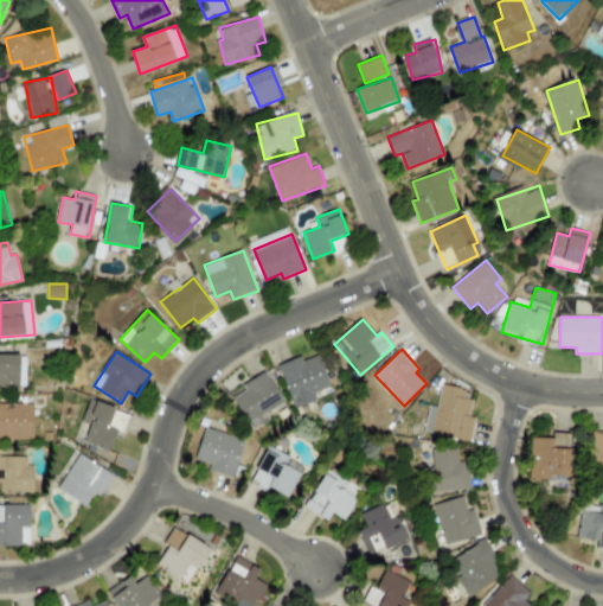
[(319,401),(316,391),(331,388),(321,355),(303,359),(303,357),(281,363),(294,408),(319,401)]
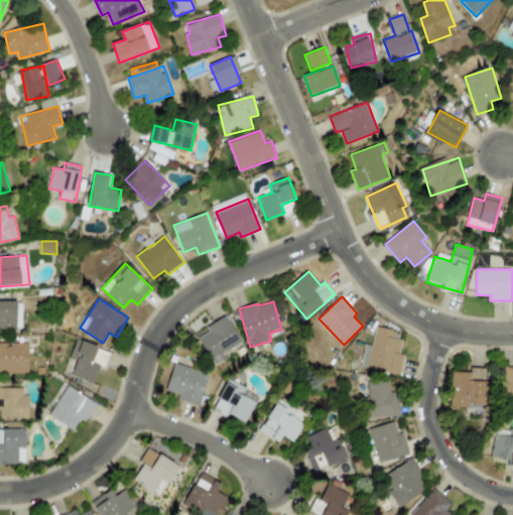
[(207,327),(210,331),(200,337),(215,365),(231,357),(228,351),(243,343),(228,315),(207,327)]
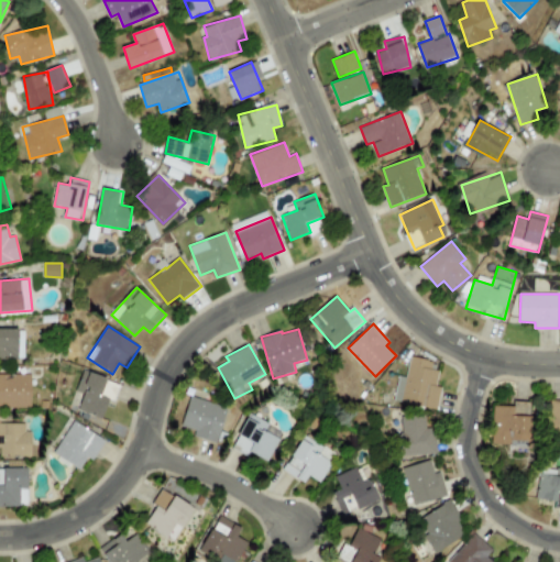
[(439,409),(442,386),(437,385),(440,361),(410,356),(407,377),(399,376),(395,401),(439,409)]
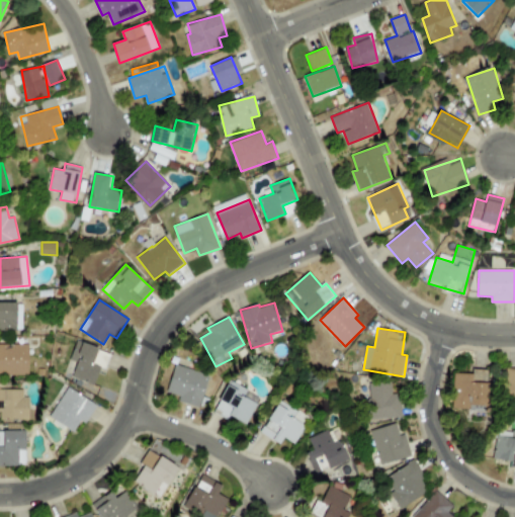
[(95,384),(101,367),(106,368),(111,352),(78,341),(71,359),(78,362),(73,377),(95,384)]
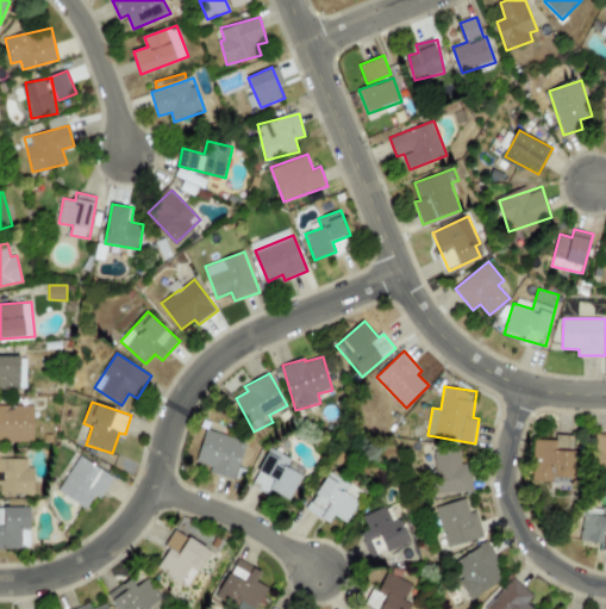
[(35,405),(0,405),(0,441),(36,441),(35,405)]
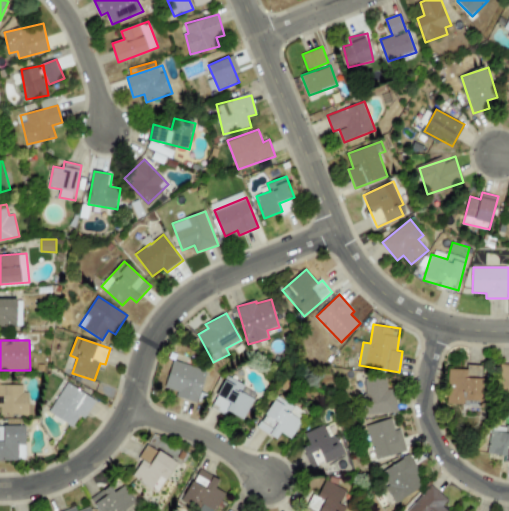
[(198,403),(208,370),(174,360),(166,387),(179,391),(177,396),(198,403)]
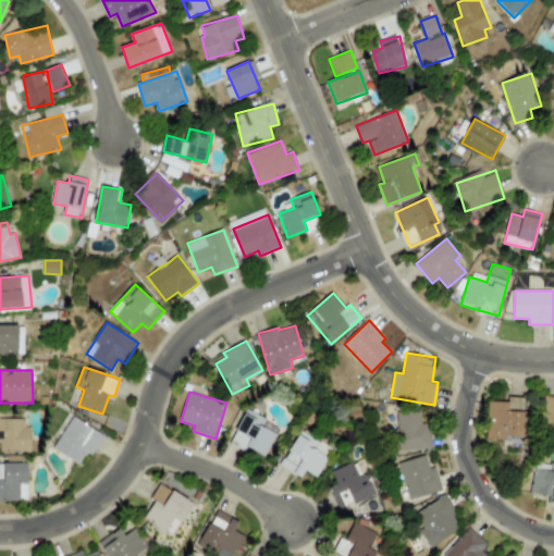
[(526,441),(527,397),(509,397),(509,403),(489,403),(488,441),(526,441)]
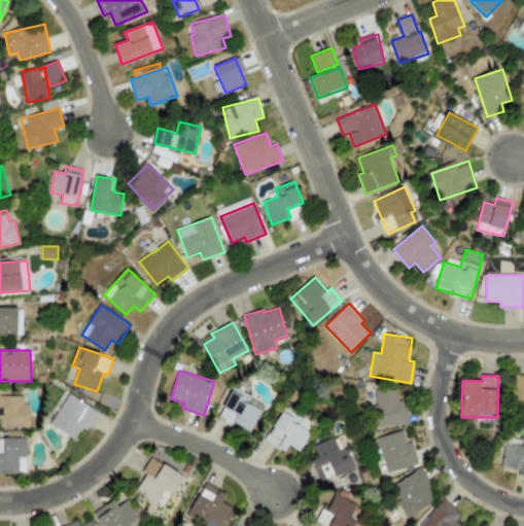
[(263,411),(247,402),(251,395),(235,387),(217,419),(233,427),(235,423),(251,431),(263,411)]
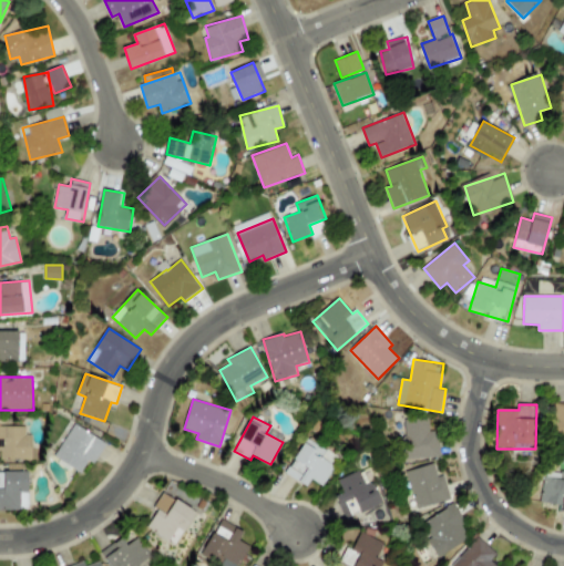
[(406,421),(406,436),(401,436),(402,460),(440,458),(440,430),(430,431),(430,420),(406,421)]
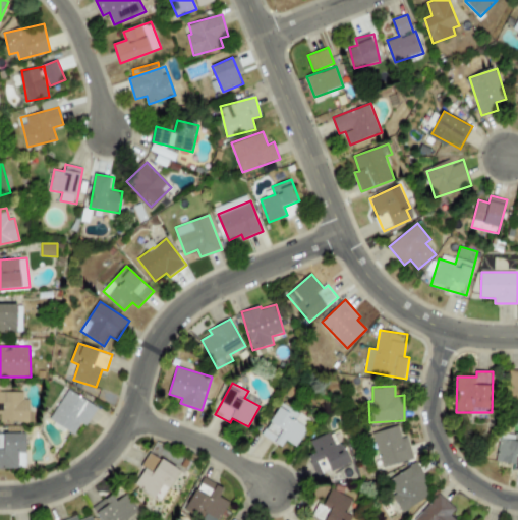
[(99,408),(69,389),(50,418),(75,435),(82,422),(87,425),(99,408)]
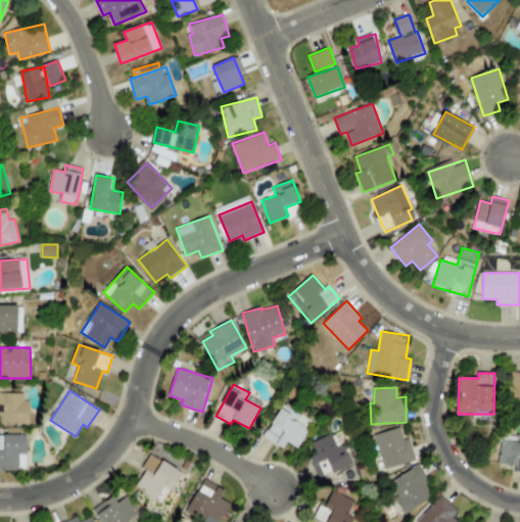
[(30,424),(31,400),(25,399),(25,393),(0,392),(0,415),(2,415),(2,424),(30,424)]
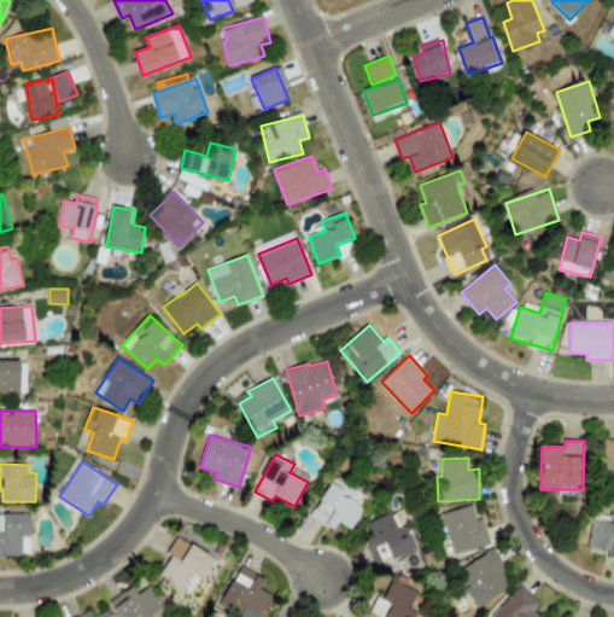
[(364,508),(341,494),(344,489),(332,482),(310,516),(334,530),(339,522),(351,530),(364,508)]
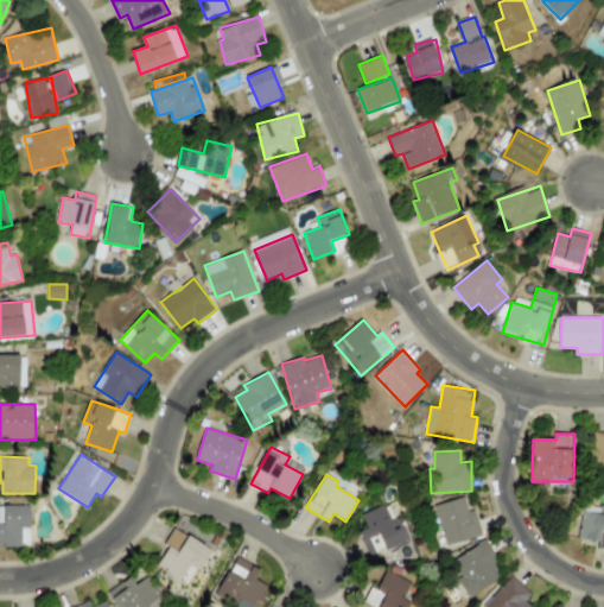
[(444,547),(484,535),(476,509),(470,511),(465,497),(433,506),(444,547)]
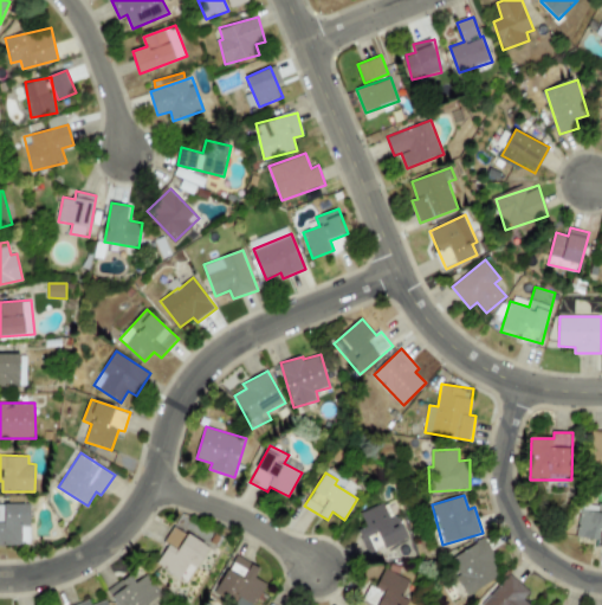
[(601,504),(583,501),(577,536),(601,540),(600,545),(601,545),(601,504)]
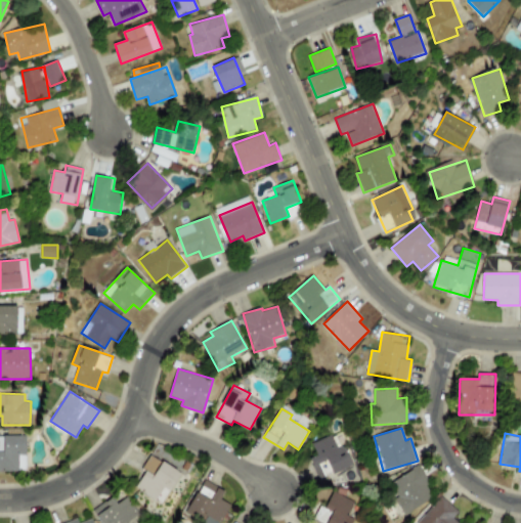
[(0,471),(19,472),(19,449),(23,449),(23,436),(0,435),(0,471)]
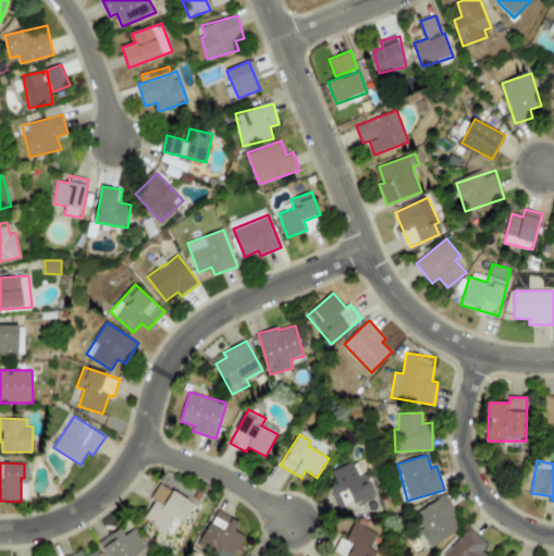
[(332,471),(337,484),(330,487),(340,509),(371,495),(366,482),(362,483),(353,462),(332,471)]
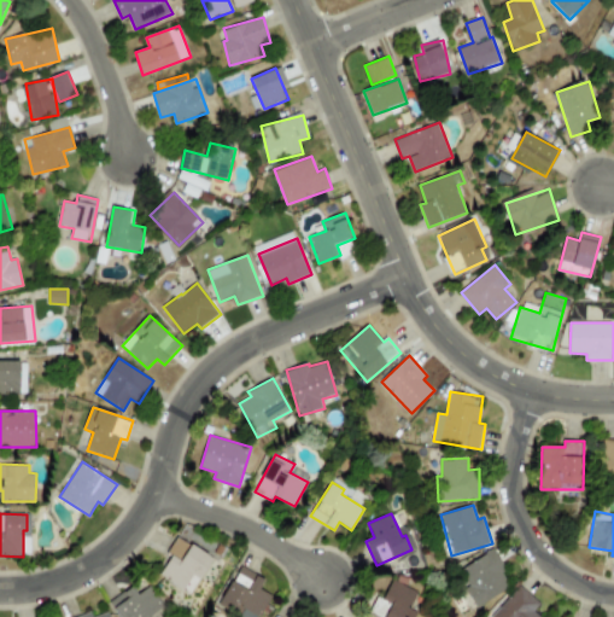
[(159,575),(192,594),(215,558),(182,537),(159,575)]
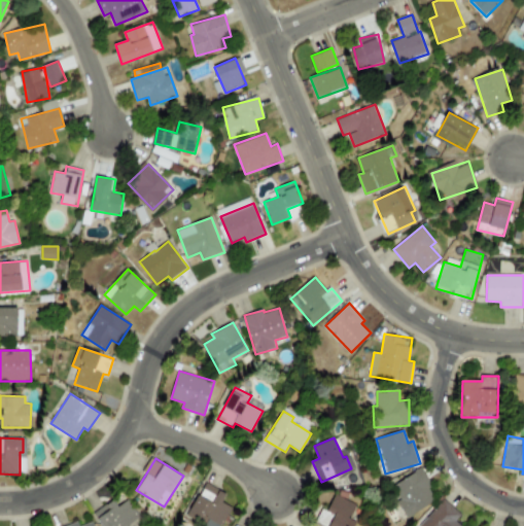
[(433,486),(422,467),(392,485),(402,498),(397,501),(407,518),(437,500),(429,488),(433,486)]
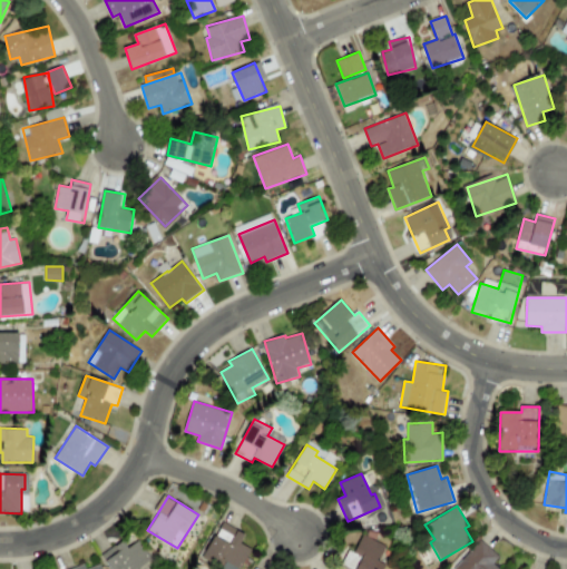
[(241,568),(251,548),(241,543),(245,532),(221,521),(203,562),(217,568),(241,568)]
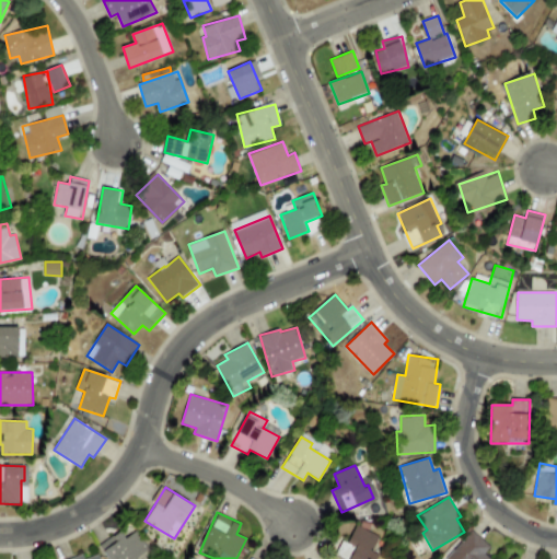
[(349,558),(375,558),(379,555),(372,551),(379,536),(356,525),(347,543),(356,547),(349,558)]
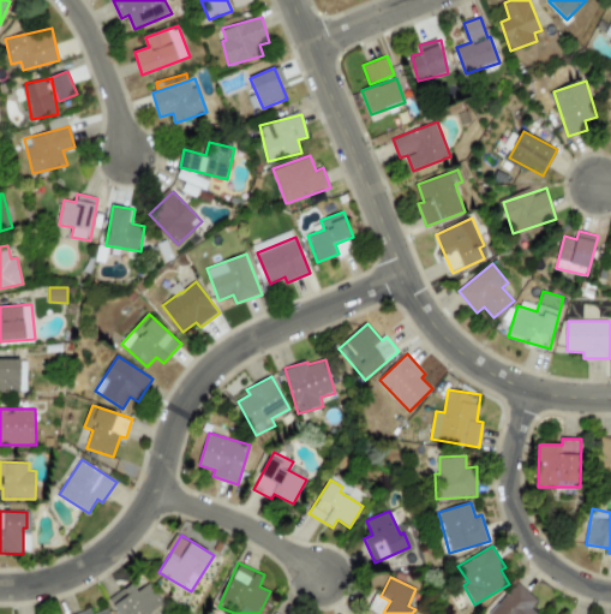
[(539,613),(532,608),(539,600),(519,582),(489,613),(539,613)]
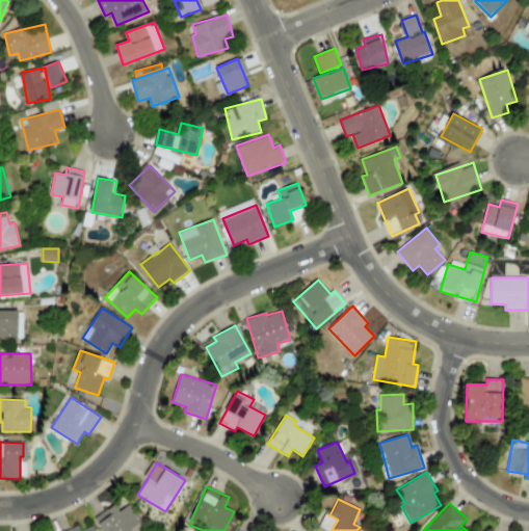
[(142,522),(130,504),(120,511),(114,505),(96,519),(104,530),(129,530),(130,530),(142,522)]
